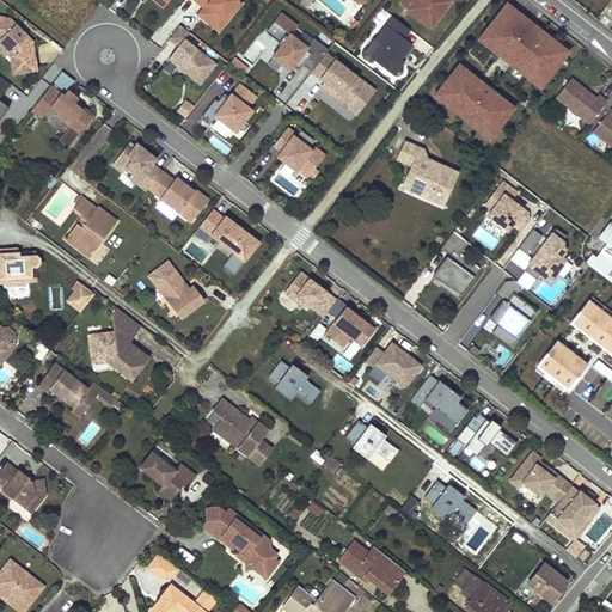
[(194,0),(199,2),(200,0),(202,0),(210,7),(202,18),(210,24),(219,14),(224,18),(231,10),(234,13),(242,4),(238,0),(194,0)]
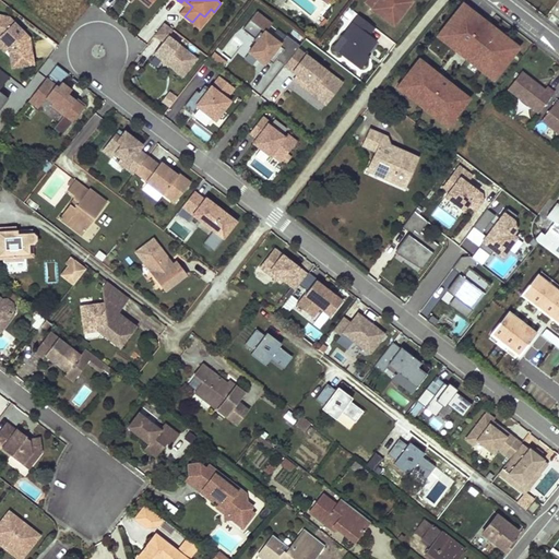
[(182,0),(181,2),(186,7),(181,13),(185,16),(192,7),(185,0),(182,0)]
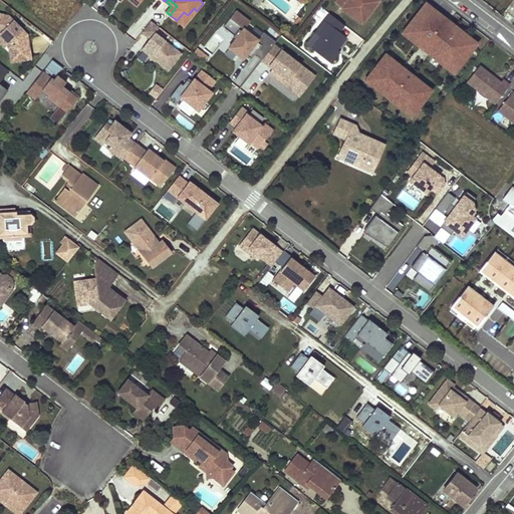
[(338,0),(336,3),(362,23),(378,1),(376,0),(338,0)]
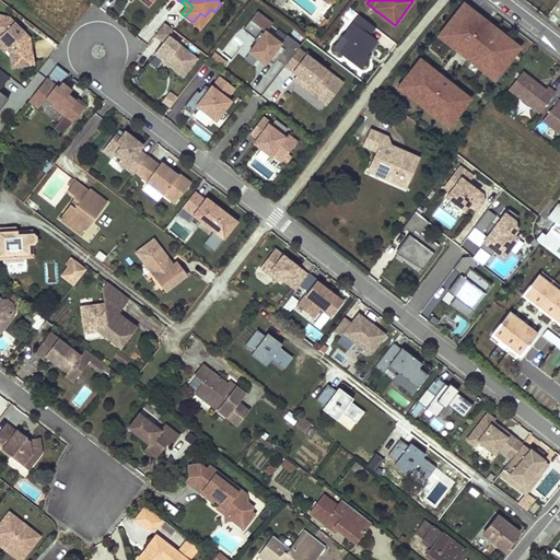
[(461,0),(436,35),(498,79),(525,42),(466,0),(461,0)]
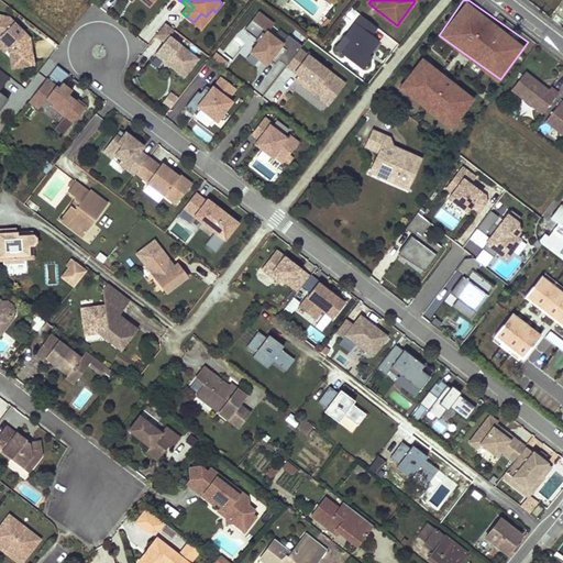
[(194,22),(201,29),(216,12),(212,9),(206,17),(201,13),(194,22)]
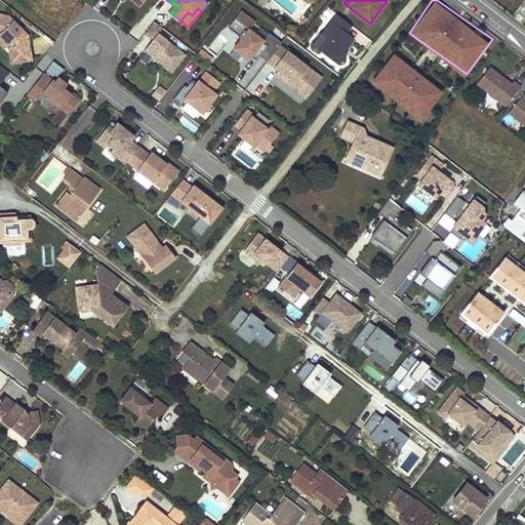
[(255,22),(241,11),(229,28),(240,36),(238,38),(241,40),(234,49),(245,57),(248,53),(252,56),(256,61),(260,55),(268,62),(280,45),(282,43),(270,33),(264,40),(249,30),(255,22)]
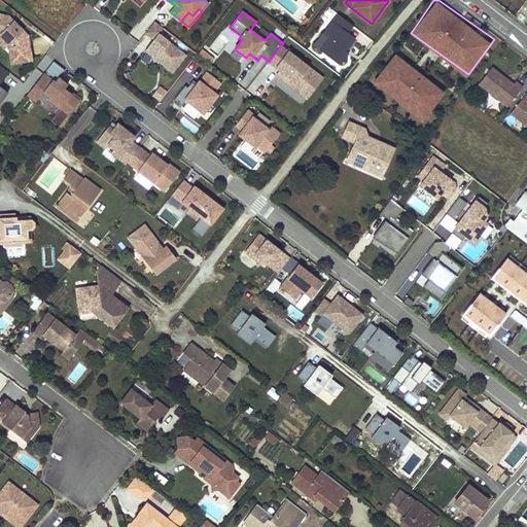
[(0,36),(8,45),(11,64),(31,61),(28,36),(8,16),(0,14),(0,36)]
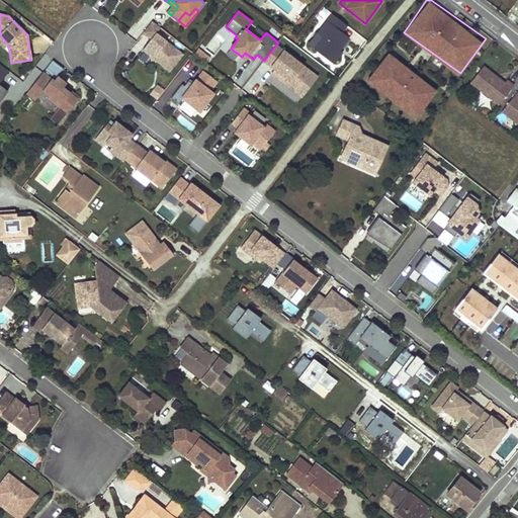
[(333,64),(352,40),(342,32),(347,25),(332,14),(318,33),(323,37),(314,50),(333,64)]
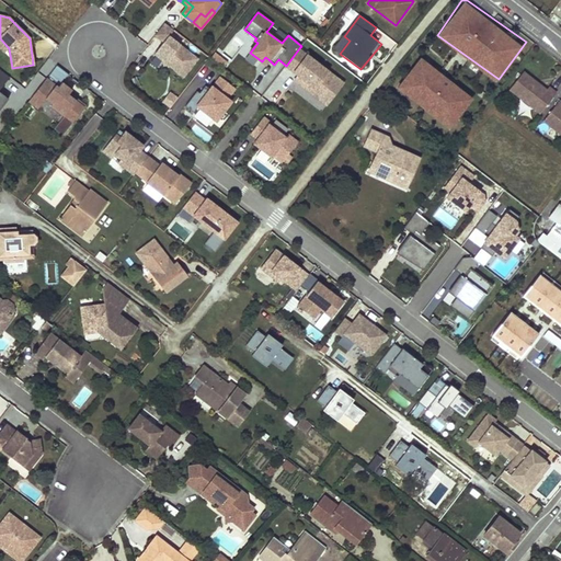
[(165,23),(156,35),(164,42),(155,54),(163,60),(169,60),(169,65),(184,77),(198,59),(169,36),(174,30),(165,23)]
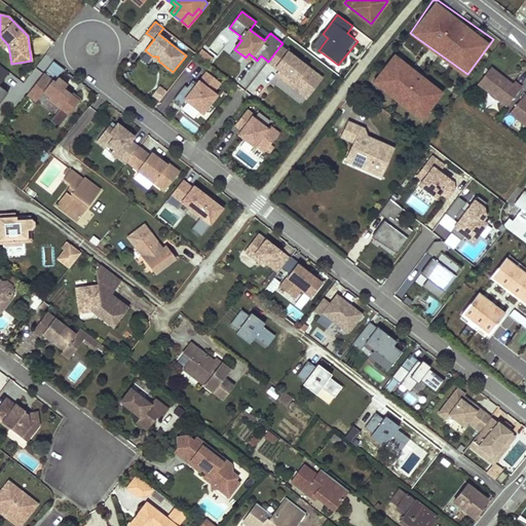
[(313,45),(318,50),(328,38),(323,34),(313,45)]
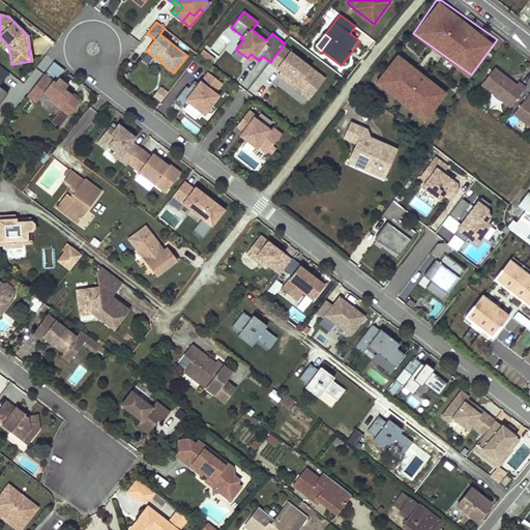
[(0,45),(4,50),(8,46),(0,36),(0,45)]
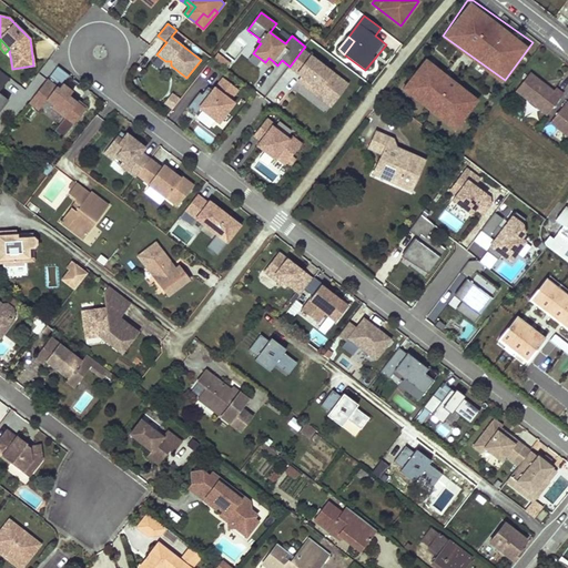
[(342,79),(303,49),(290,67),(303,77),(306,79),(302,84),(315,94),(320,90),(328,95),(342,79)]
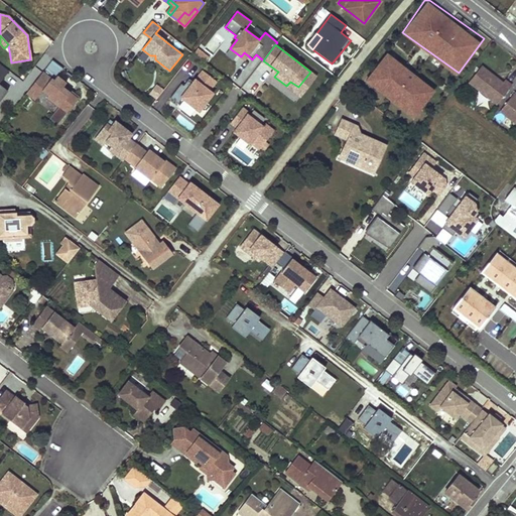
[(365,78),(414,118),(437,89),(388,48),(365,78)]
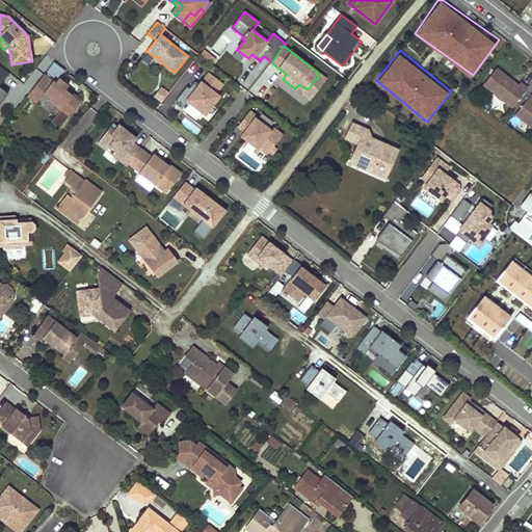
[(0,80),(1,82),(8,73),(0,65),(0,103),(8,94),(0,86),(0,80)]
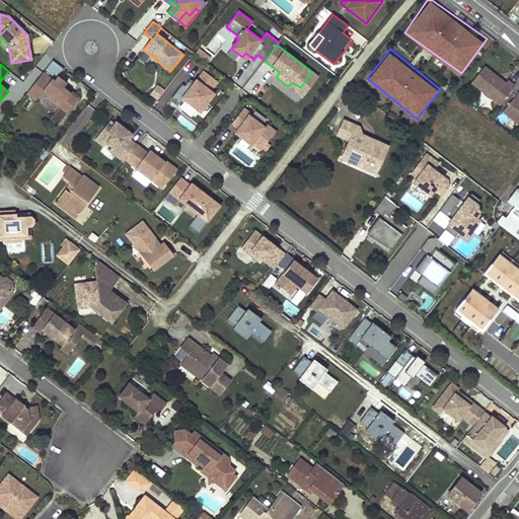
[(496,76),(484,67),(471,83),(484,92),(493,99),(500,104),(515,86),(508,81),(506,83),(499,78),(497,81),(494,79),(496,76)]
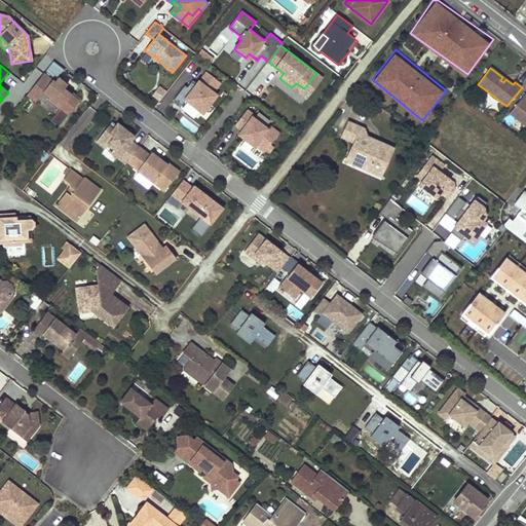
[(185,85),(174,100),(181,105),(186,100),(188,102),(200,111),(202,113),(216,96),(213,92),(221,82),(207,72),(197,83),(192,80),(190,83),(192,85),(189,88),(187,87),(185,85)]
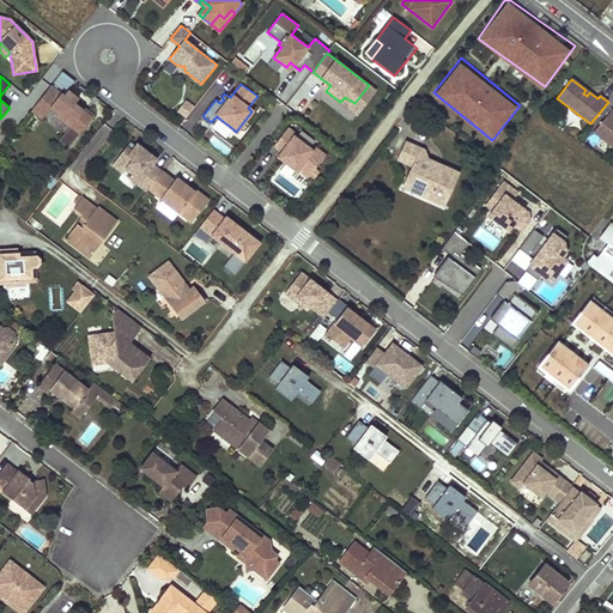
[(50,86),(32,110),(42,119),(52,107),(58,113),(56,115),(71,126),(60,141),(68,149),(95,115),(89,111),(87,113),(76,103),(79,98),(68,90),(64,96),(52,85),(50,86)]
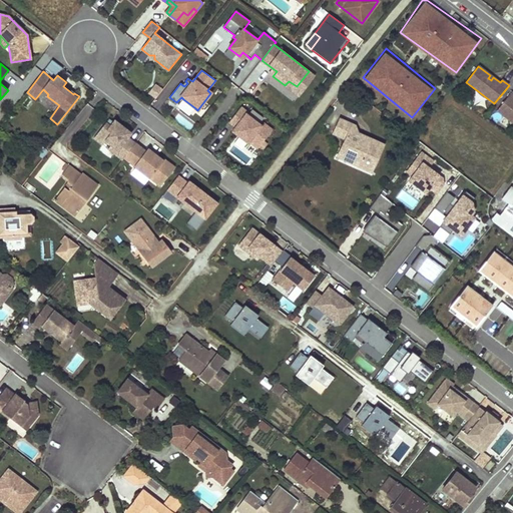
[(289,81),(285,85),(299,96),(315,76),(309,71),(297,86),(289,81)]
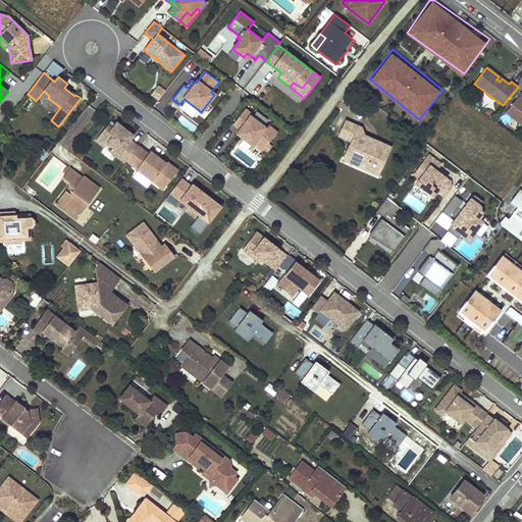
[(75,95),(65,87),(64,88),(74,96),(75,95)]
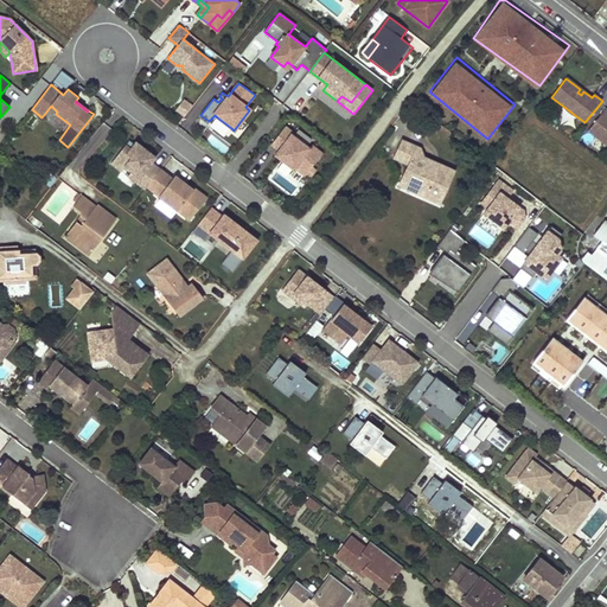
[(606,145),(606,109),(588,131),(596,138),(606,146),(606,145)]
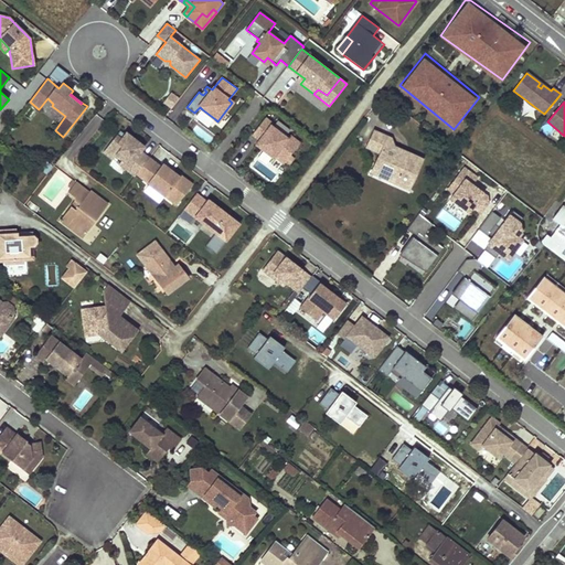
[(215,119),(202,109),(195,117),(209,127),(215,119)]
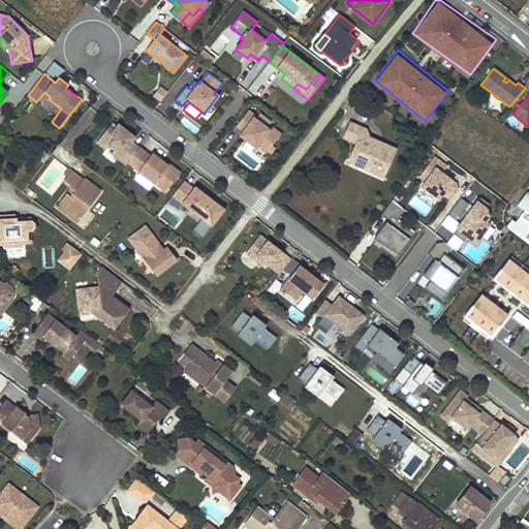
[(249,111),(237,126),(245,133),(242,137),(255,148),(257,147),(266,154),(281,134),(272,127),(270,130),(254,118),(255,116),(249,111)]
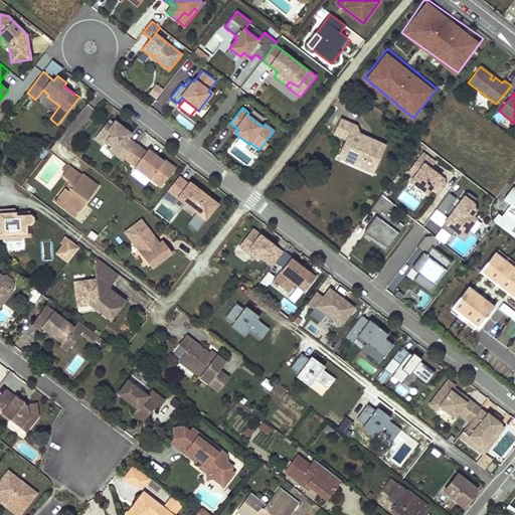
[(343,148),(350,152),(346,160),(362,167),(363,163),(374,168),(384,145),(371,139),(366,141),(361,139),(359,134),(356,127),(341,120),(335,134),(347,140),(343,148)]
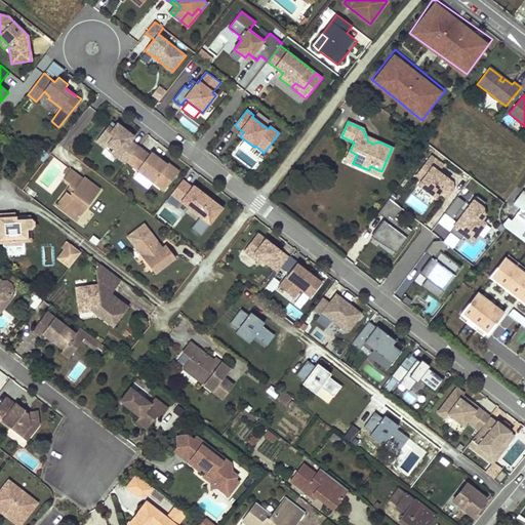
[(127,162),(138,148),(131,142),(133,137),(127,132),(128,131),(118,123),(116,125),(113,129),(109,125),(96,140),(106,148),(109,145),(114,149),(121,154),(118,157),(125,163),(127,162)]
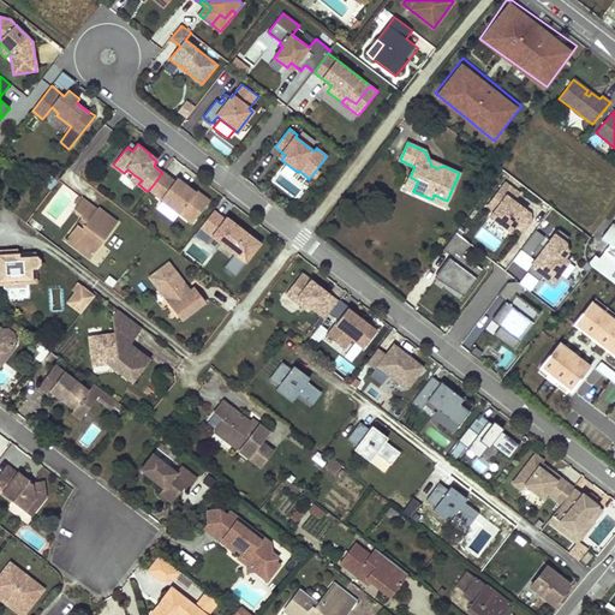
[(274,180),(282,190),(293,180),(285,171),(274,180)]
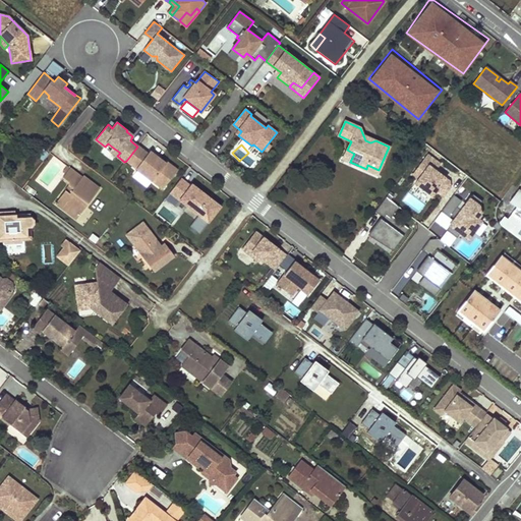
[(149,154),(137,146),(137,147),(126,161),(163,189),(178,170),(166,162),(165,163),(161,160),(160,159),(159,159),(158,159),(158,160),(157,160),(149,154)]
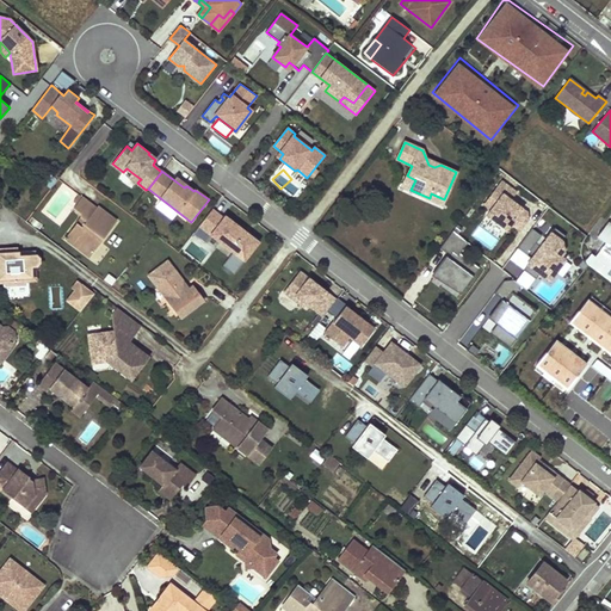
[(51,186),(57,178),(49,172),(44,181),(51,186)]
